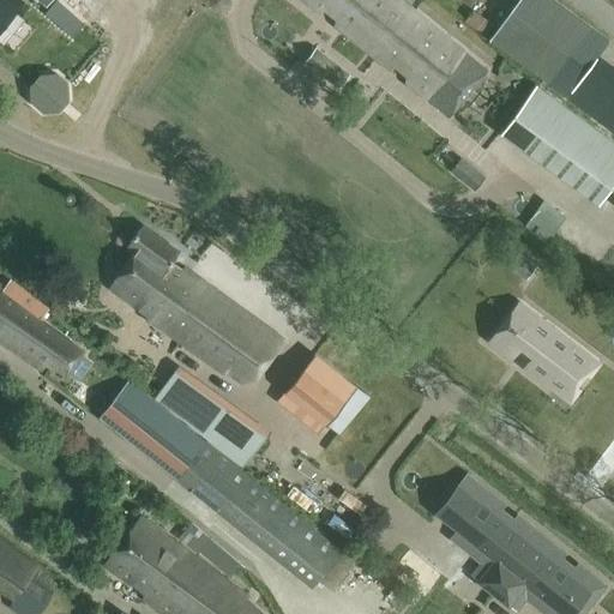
[(0,0),(0,29),(23,1),(22,0),(0,0)]
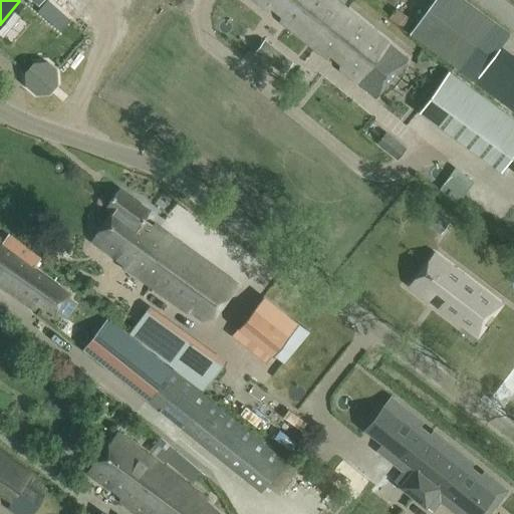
[(107,0),(120,13),(133,0),(107,0)]
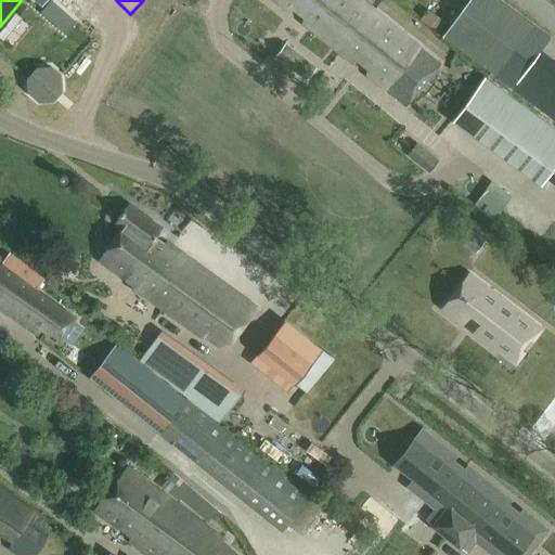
[(379,15),(361,0),(273,0),(287,11),(292,9),(304,18),(302,23),(346,57),(379,15)]
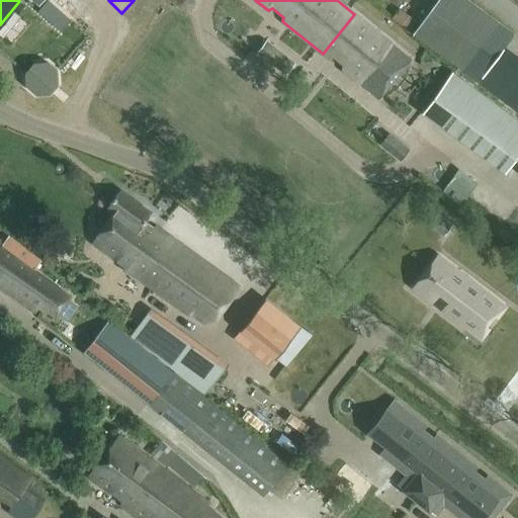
[(59,9),(50,1),(39,12),(62,32),(65,28),(72,20),(59,9)]
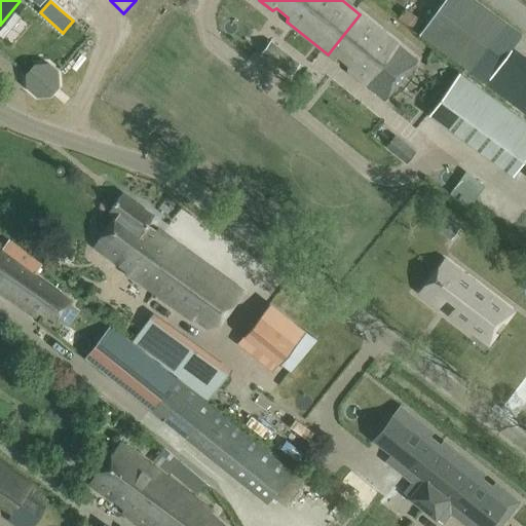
[(416,60),(360,14),(328,54),(383,100),(416,60)]
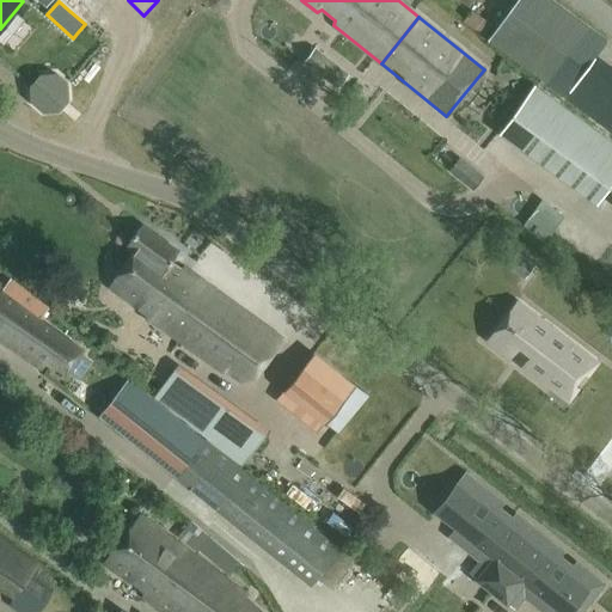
[(348,74),(314,48),(303,62),(337,90),(348,74)]
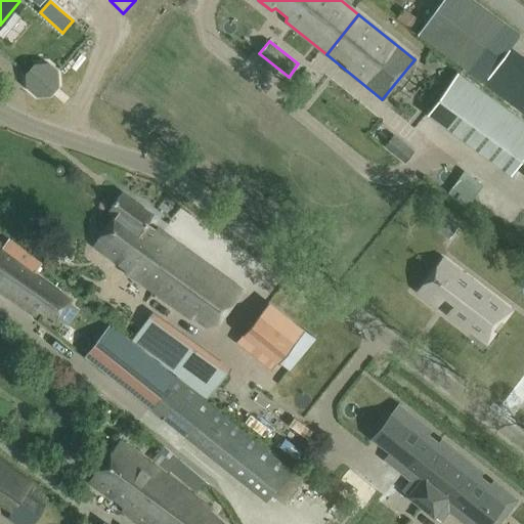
[(47,62),(33,64),(25,74),(26,88),(36,97),(50,96),(58,86),(57,72),(47,62)]
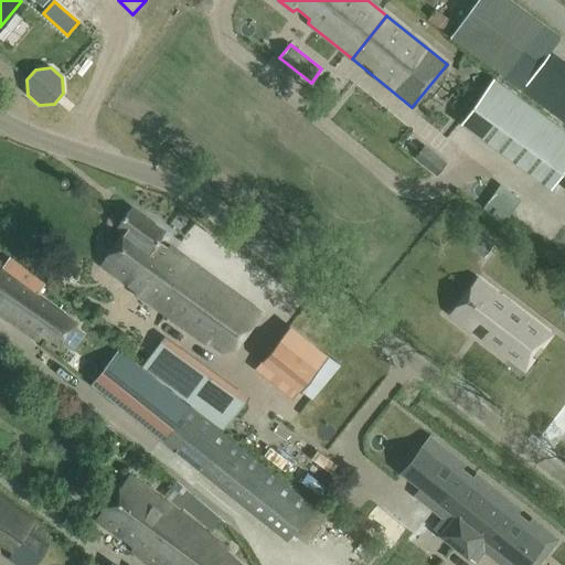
[(564,130),(493,78),(459,123),(551,189),(561,174),(564,178),(564,130)]
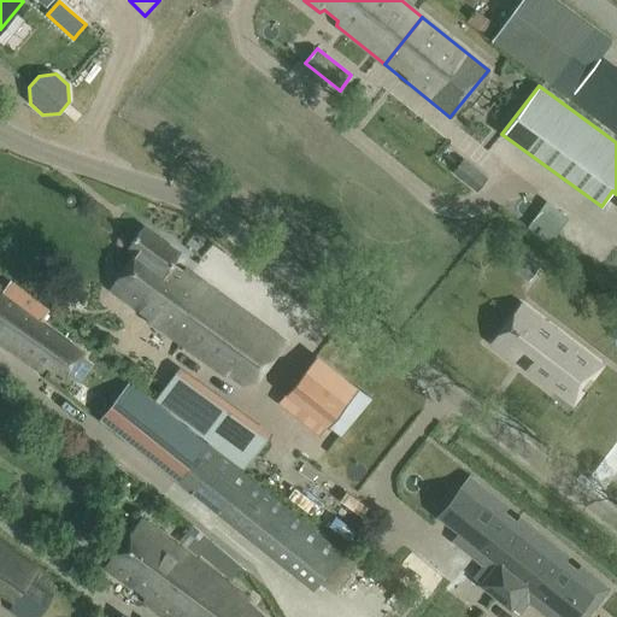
[(463,158),(452,172),(476,193),(487,177),(463,158)]
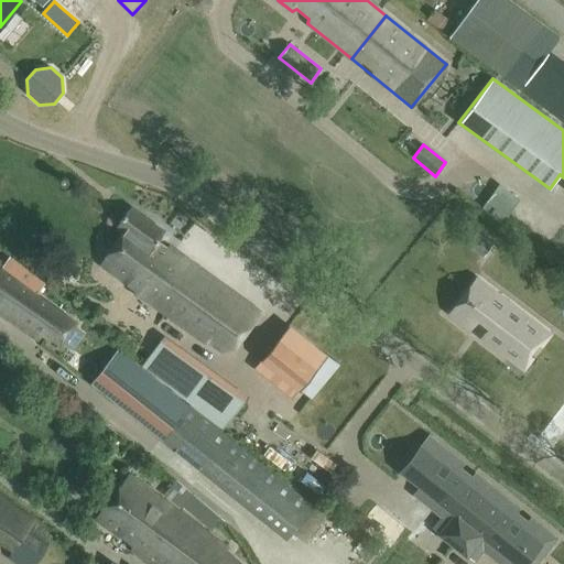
[(480,201),(494,181),(481,173),(468,193),(480,201)]
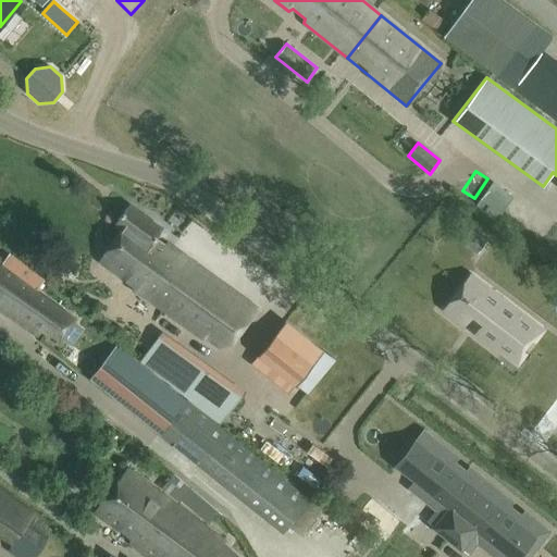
[(164,246),(156,239),(162,230),(128,205),(114,224),(123,231),(99,262),(132,286),(132,287),(202,338),(203,337),(219,348),(256,307),(166,243),(164,246)]
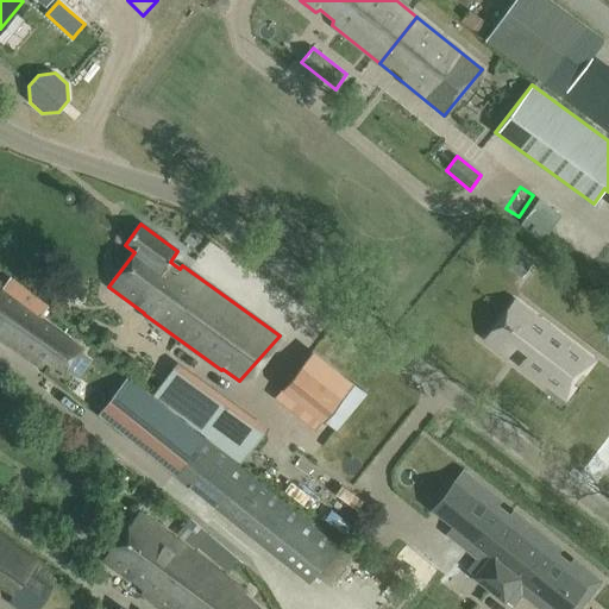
[(513,257),(504,268),(519,280),(528,269),(513,257)]
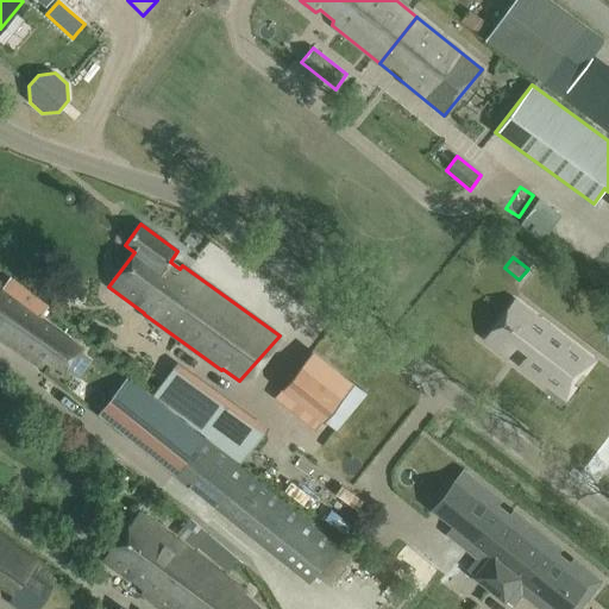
[(1,283),(0,284),(0,340),(39,368),(45,359),(67,374),(82,350),(38,320),(48,306),(10,280),(6,287),(1,283)]
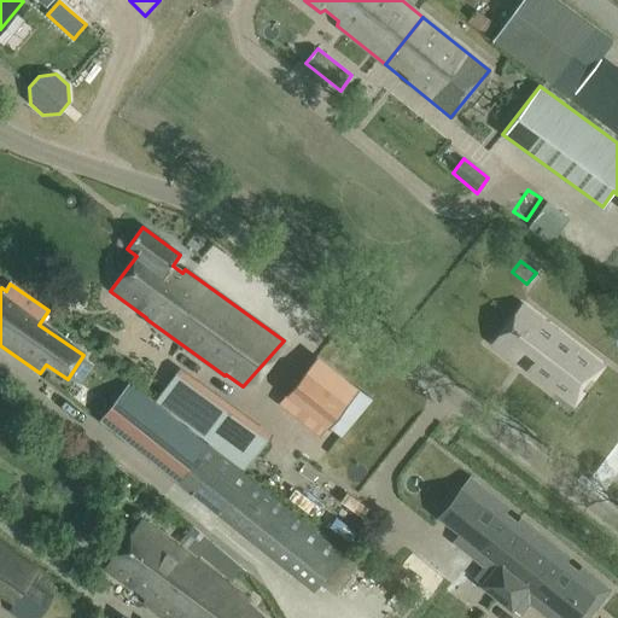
[(522,308),(493,347),(569,404),(598,366),(522,308)]
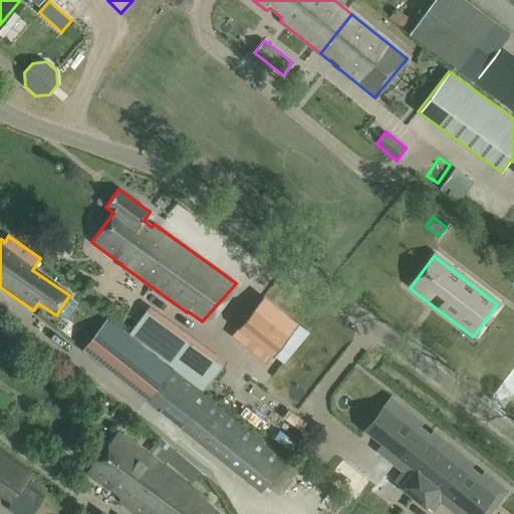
[(306,330),(262,296),(232,334),(265,360),(271,352),(282,361),(306,330)]
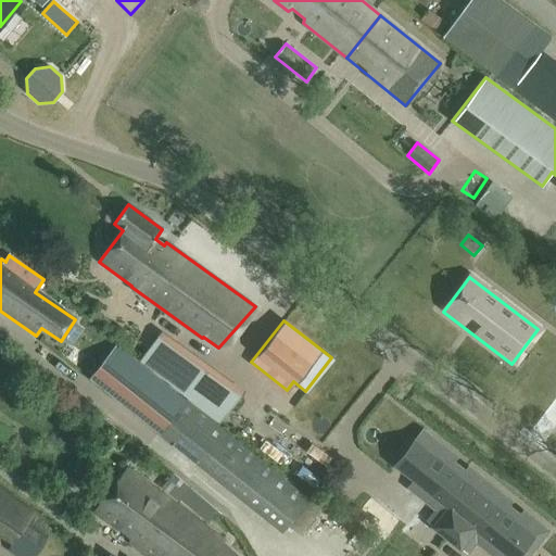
[(181,395),(202,368),(188,357),(191,353),(163,331),(142,358),(164,376),(162,379),(181,395)]
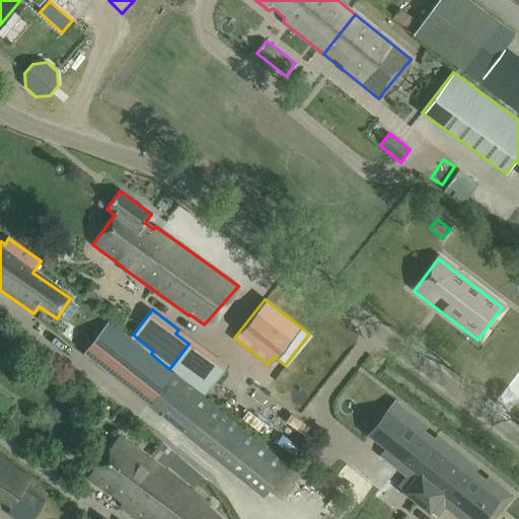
[(151,354),(108,321),(83,354),(263,497),(289,465),(205,397),(151,354)]
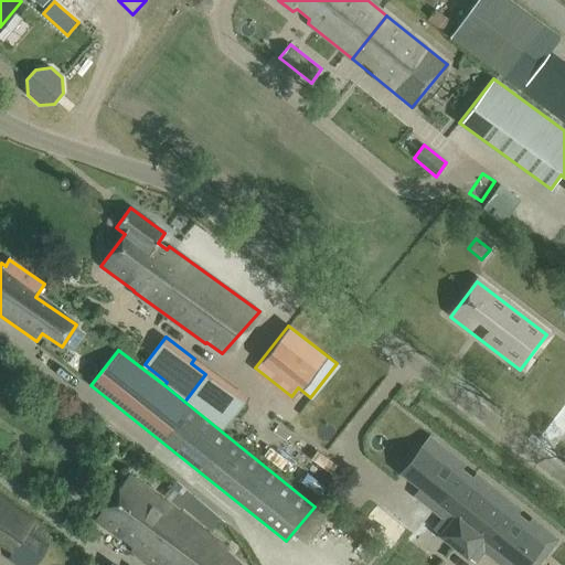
[(450,511),(436,530),(455,545),(498,492),(476,475),(472,479),(460,470),(464,466),(429,437),(402,471),(450,511)]
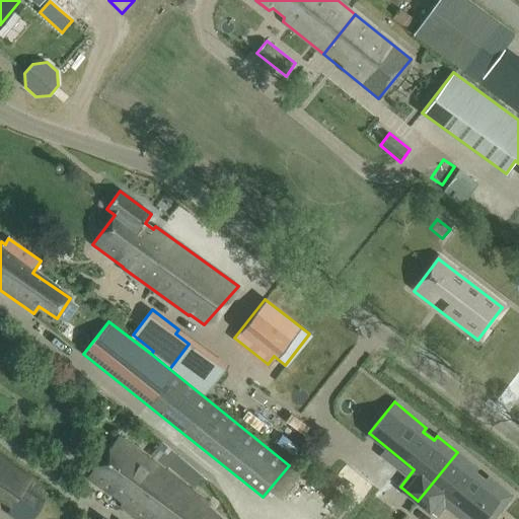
[(218,518),(205,508),(210,502),(119,436),(89,474),(121,498),(120,506),(138,518),(218,518)]
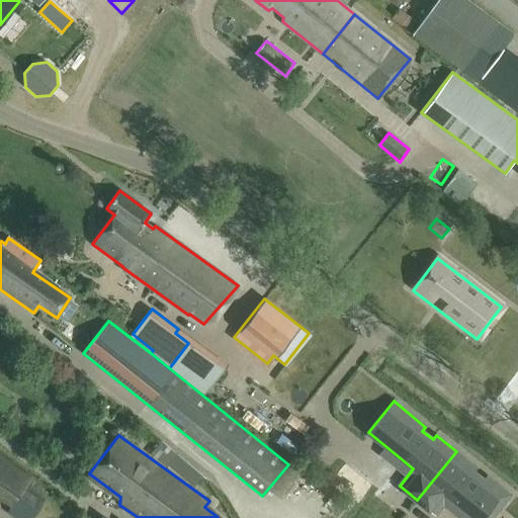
[(281,435),(272,445),(294,465),(304,455),(281,435)]
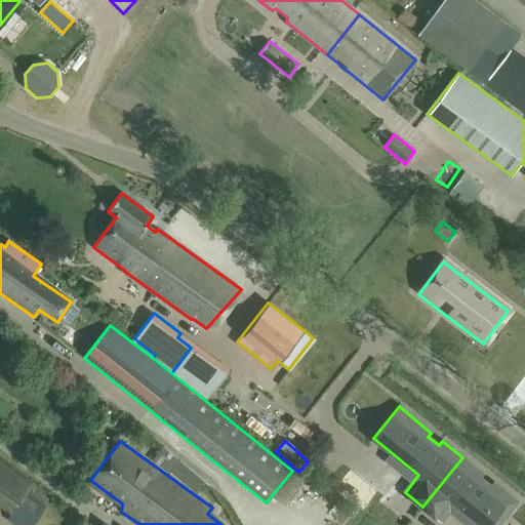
[(483,474),(462,457),(422,507),(440,521),(454,502),(481,524),(496,524),(516,500),(493,482),(490,486),(480,478),(483,474)]
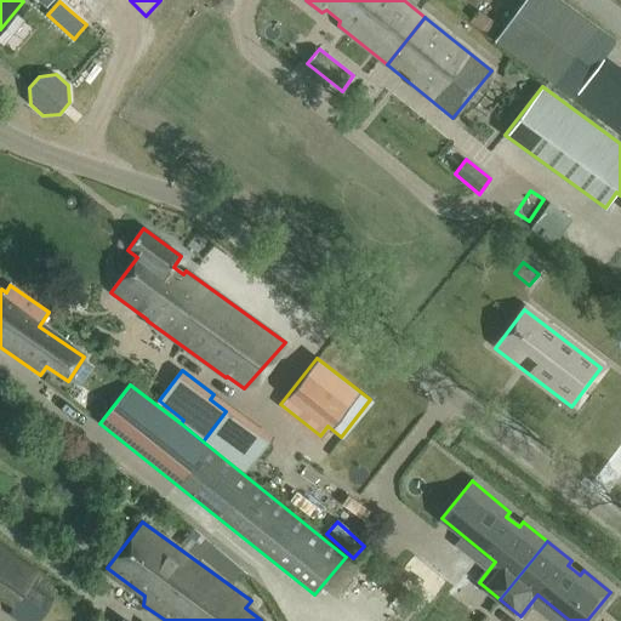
[(35,574),(0,547),(0,599),(1,599),(12,607),(9,615),(17,620),(81,620),(85,615),(86,615),(57,594),(58,592),(35,574)]
